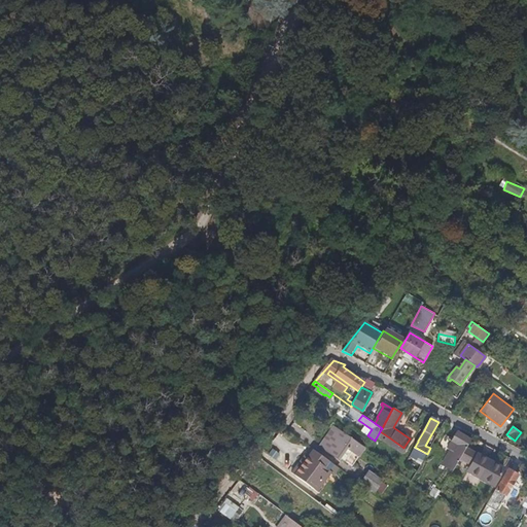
[(351,465),(363,448),(338,429),(324,448),(338,457),(339,456),(351,465)]
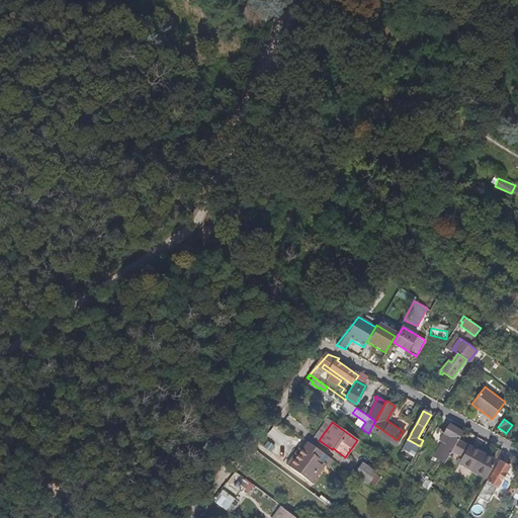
[(373,424),(368,433),(375,438),(382,430),(373,424)]
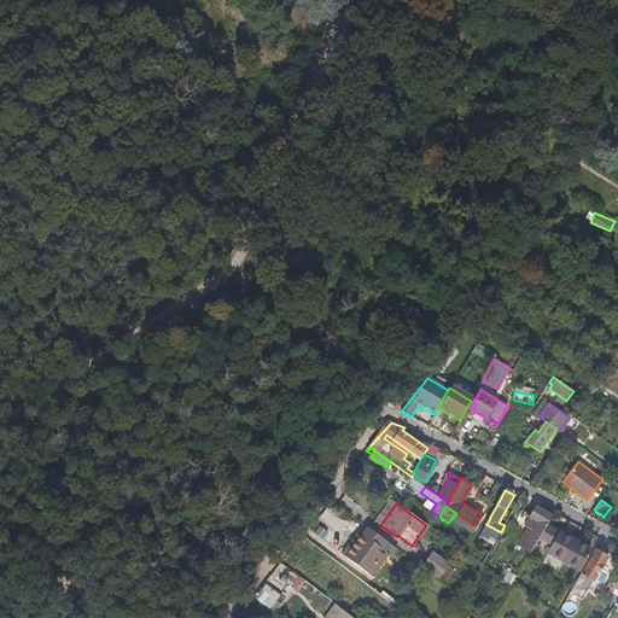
[(524,546),(531,551),(536,544),(547,525),(553,516),(537,507),(531,516),(525,526),(534,530),(524,546)]
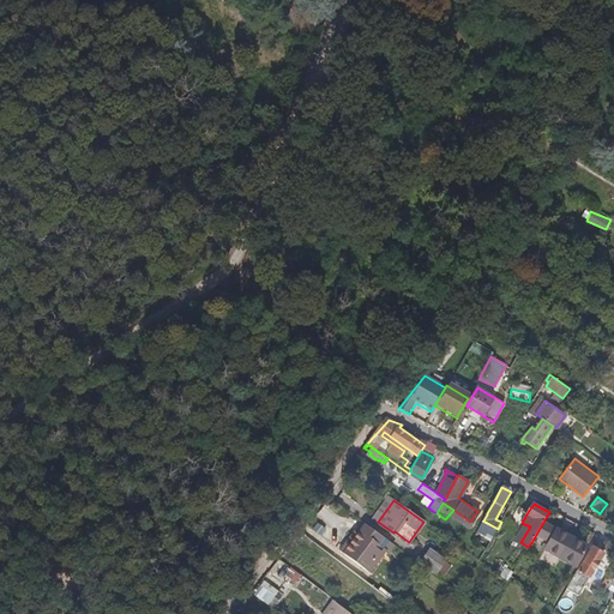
[(522,523),(528,512),(521,507),(515,518),(522,523)]
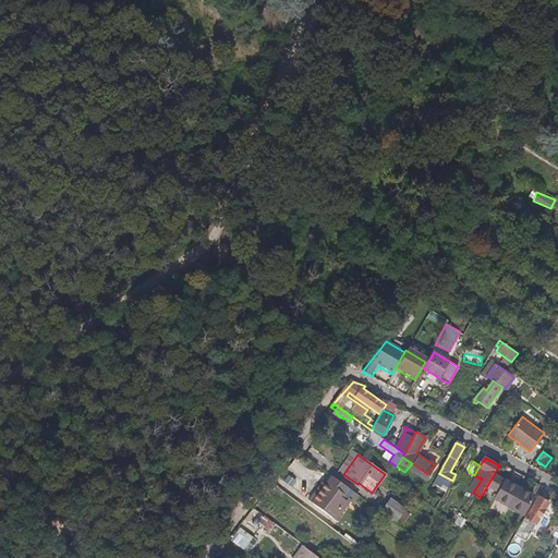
[(439,473),(434,483),(441,487),(447,477),(439,473)]
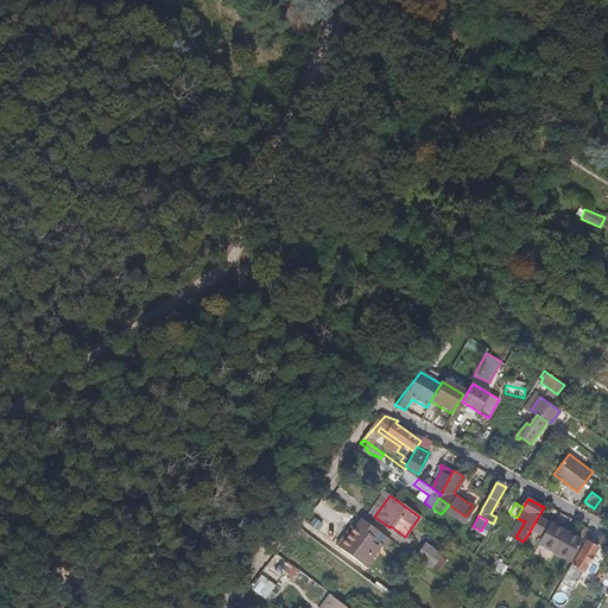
[(527,536),(540,543),(551,524),(538,517),(527,536)]
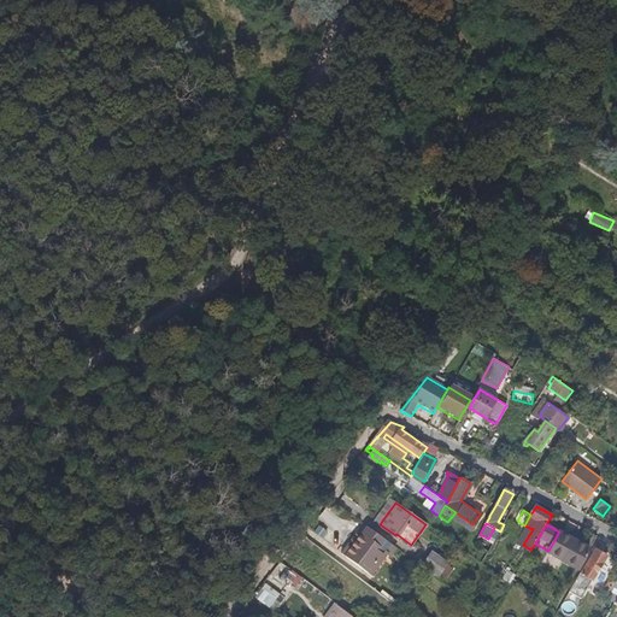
[(368,526),(345,554),(369,573),(392,544),(368,526)]
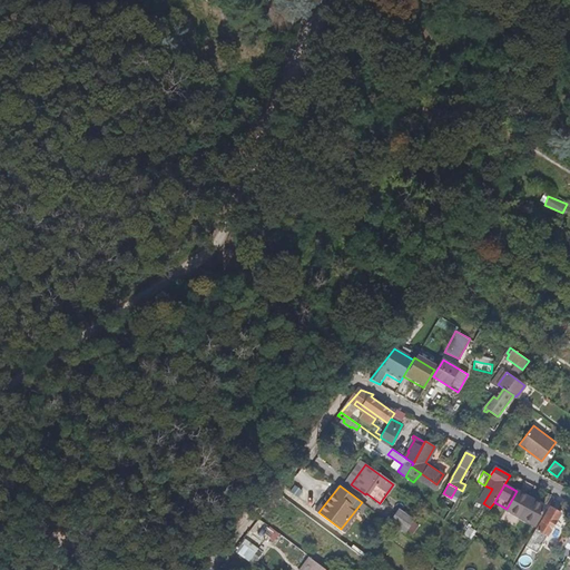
[(517,491),(507,509),(521,517),(530,499),(517,491)]
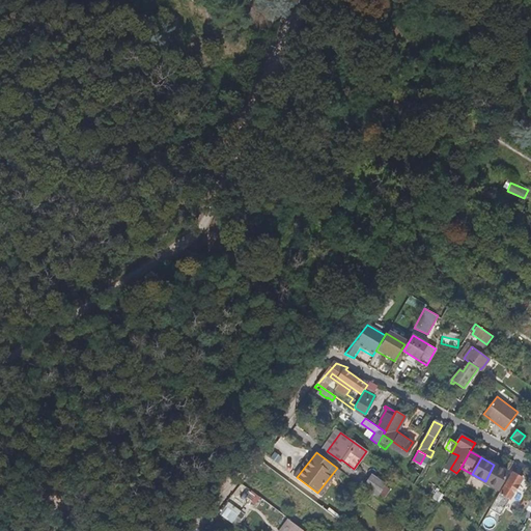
[(494,465),(485,481),(498,488),(507,472),(494,465)]
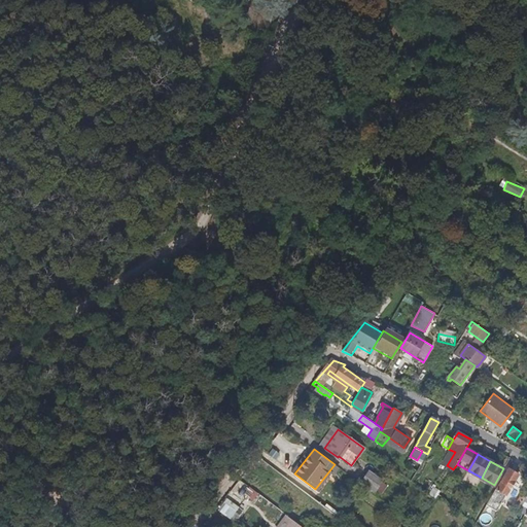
[(367,469),(359,482),(374,492),(383,480),(367,469)]
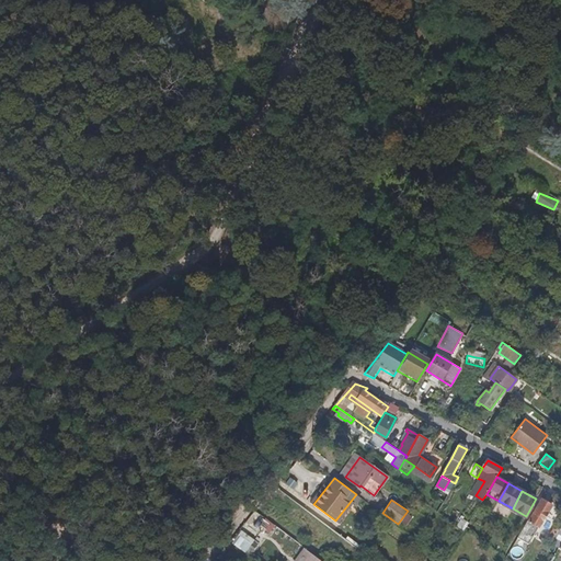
[(522,530),(517,537),(528,544),(538,527),(539,527),(552,505),(542,500),(529,522),(528,521),(522,530)]
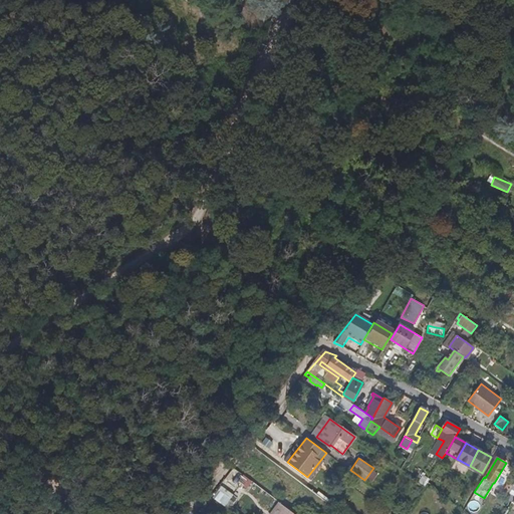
[(435,474),(442,478),(450,465),(444,461),(435,474)]
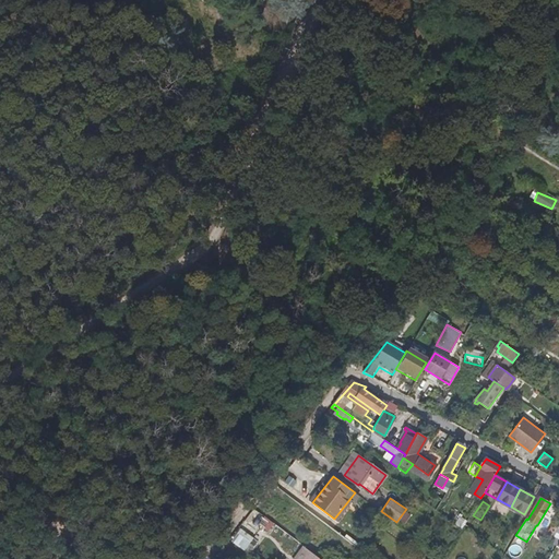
[(263,515),(258,523),(269,531),(274,523),(263,515)]
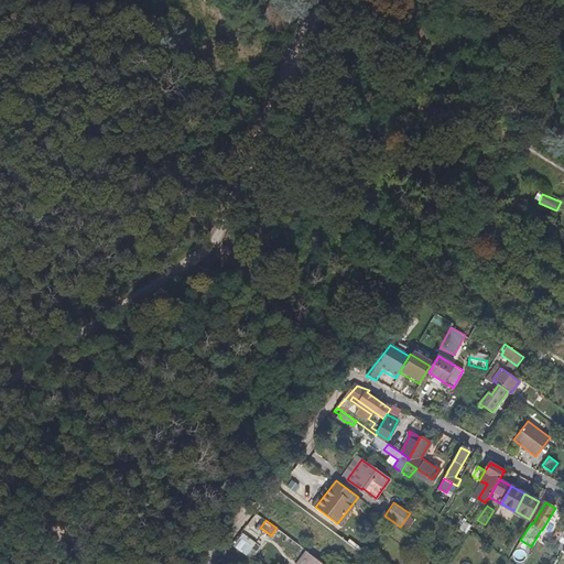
[(459,528),(467,532),(469,529),(472,524),(466,520),(459,528)]
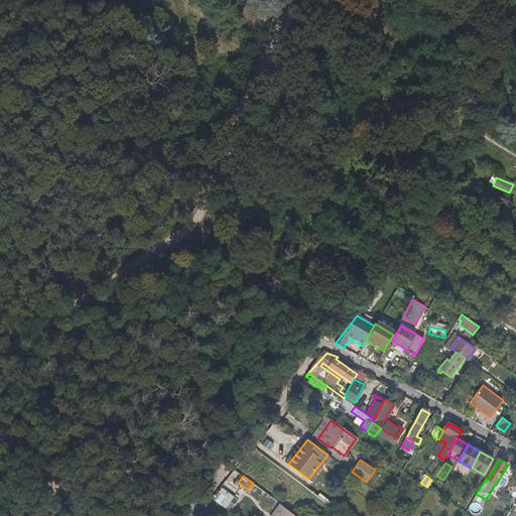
[(431,480),(429,484),(437,491),(440,486),(441,483),(434,478),(433,478),(431,480)]
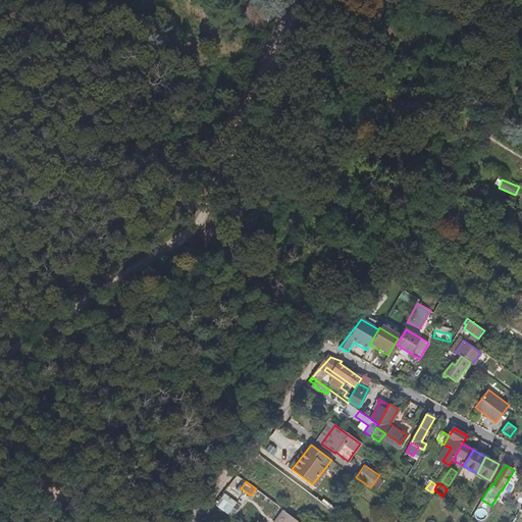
[(216,506),(232,516),(240,504),(223,493),(216,506)]
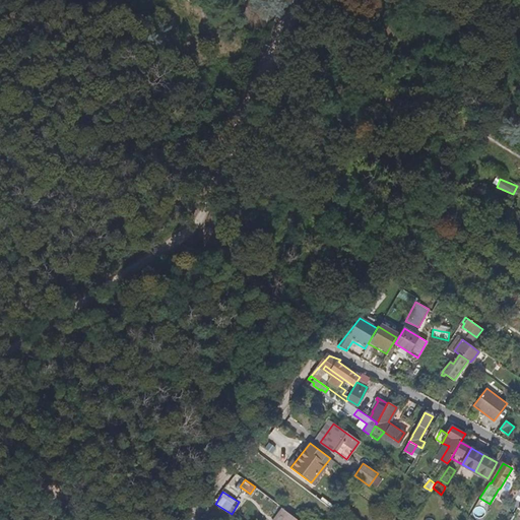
[(270,519),(297,519),(280,508),(270,519)]
